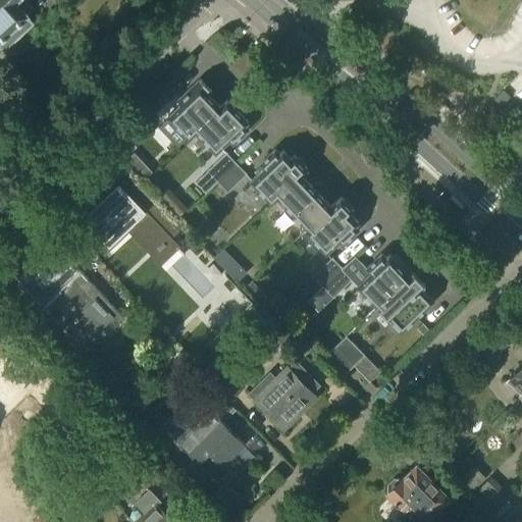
[(0,0),(0,45),(4,50),(33,24),(25,16),(29,14),(28,13),(34,8),(27,0),(0,0)]
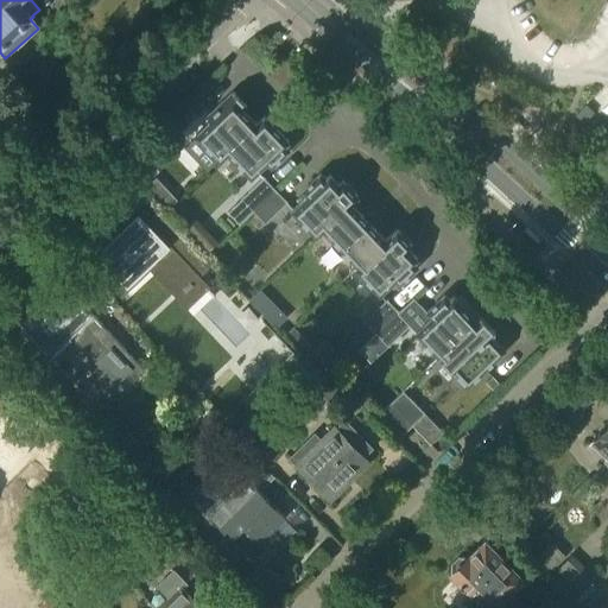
[(255,125),(242,111),(247,107),(233,93),(206,118),(210,122),(195,137),(220,163),(228,154),(251,178),(266,164),(271,169),(289,151),(284,146),(289,143),(264,116),(255,125)]
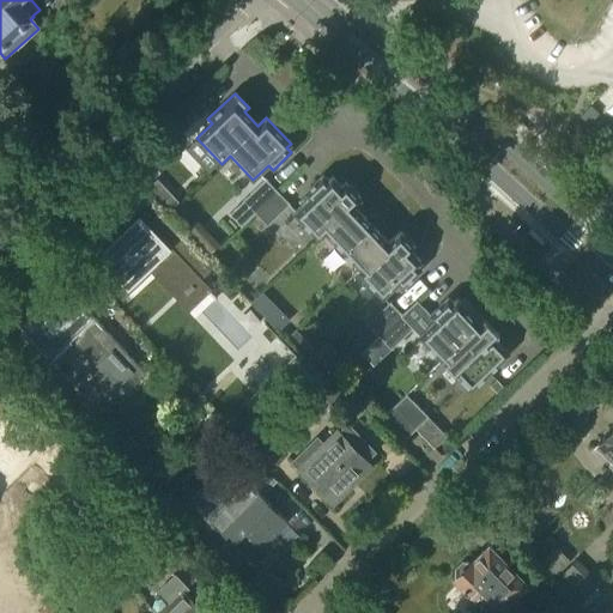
[(327,181),(322,176),(304,194),(309,199),(293,213),(319,240),(325,232),(353,262),(382,236),(353,206),(360,199),(345,183),(341,187),(332,177),(327,181)]
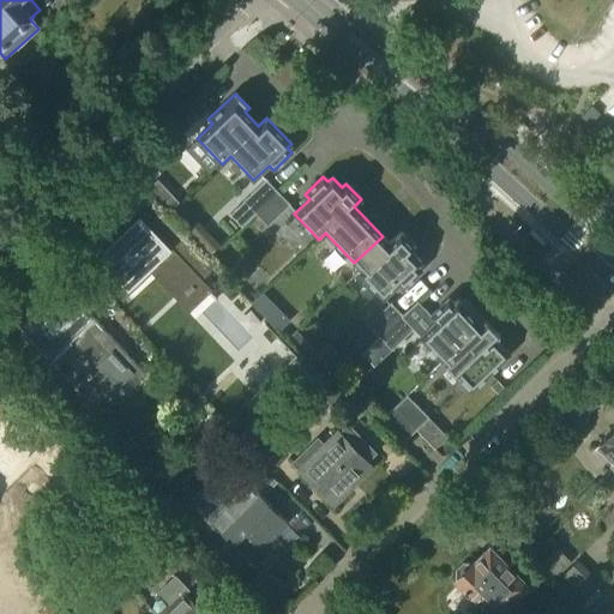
[(166,215),(179,203),(157,180),(145,192),(166,215)]
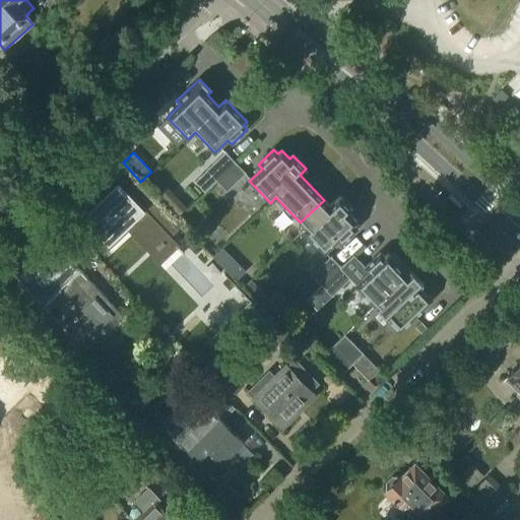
[(225,152),(206,171),(216,182),(236,164),(225,152)]
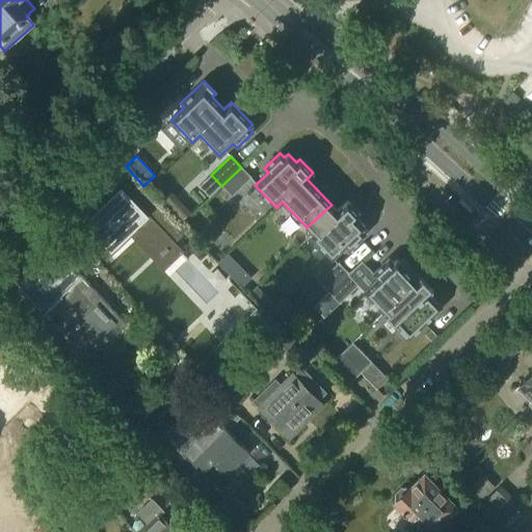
[(232,196),(250,178),(241,167),(221,186),(232,196)]
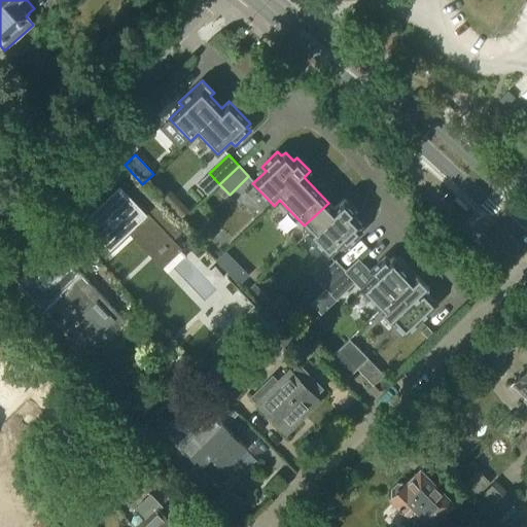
[(88,214),(82,219),(93,231),(89,235),(107,254),(131,232),(155,257),(172,242),(179,235),(152,207),(148,202),(141,209),(119,186),(118,187),(118,188),(91,214),(89,211),(86,212),(88,214)]
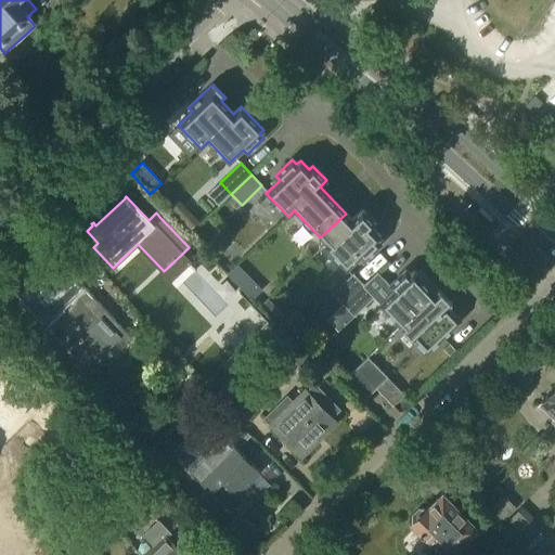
[(180,201),(169,210),(190,232),(201,222),(180,201)]
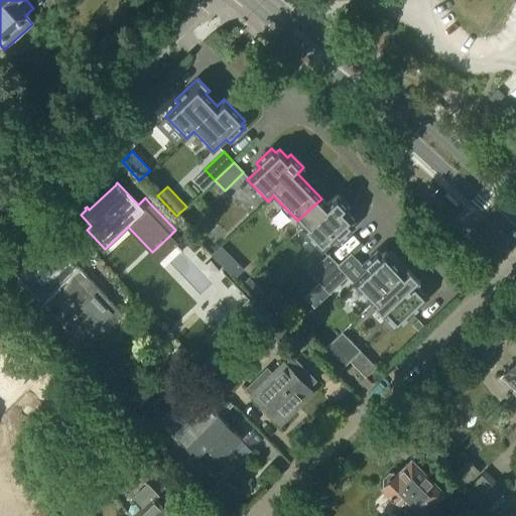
[(350,209),(337,196),(327,205),(321,199),(297,221),(303,227),(301,229),(321,251),(335,239),(339,243),(354,228),(350,224),(354,220),(346,212),(350,209)]
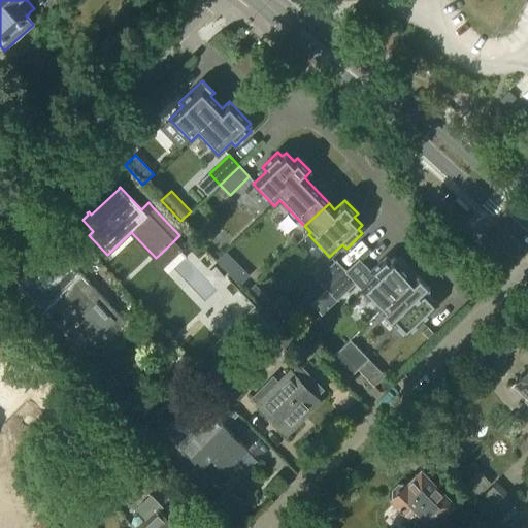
[(183,228),(195,240),(203,232),(191,220),(183,228)]
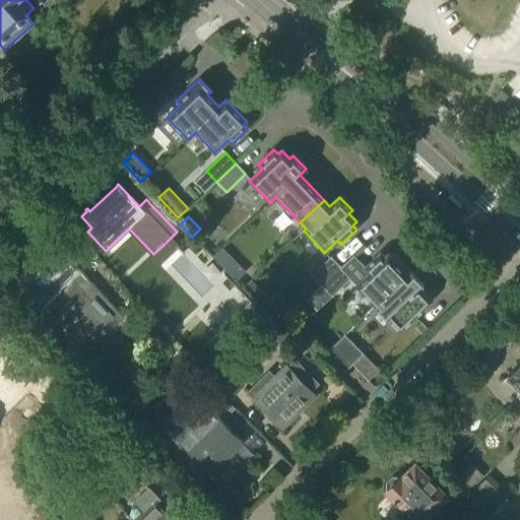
[(124,318),(53,243),(29,265),(31,267),(19,279),(17,277),(16,278),(41,305),(59,286),(81,310),(67,324),(84,342),(108,319),(115,327),(124,318)]
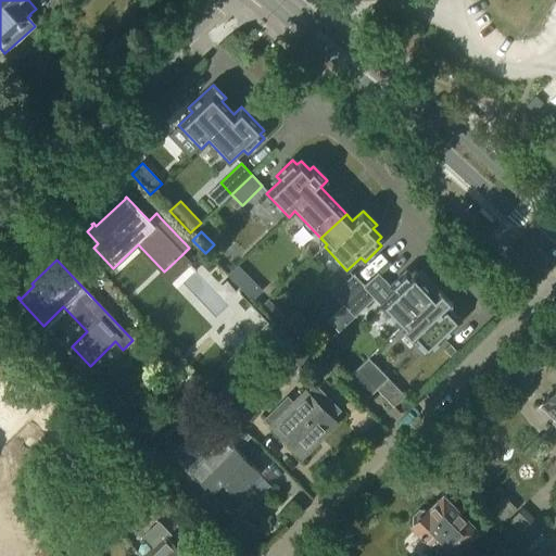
[(237,266),(229,273),(239,283),(247,277),(237,266)]
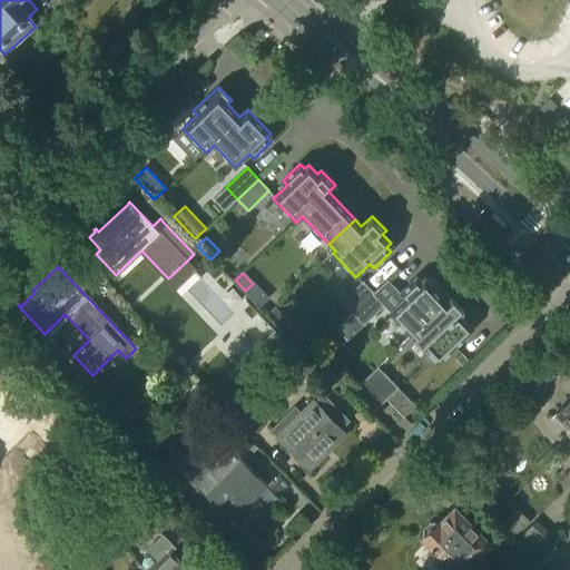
[(424,278),(421,282),(416,277),(400,293),(386,281),(373,293),(384,305),(383,306),(389,312),(438,364),(473,330),(460,315),(464,312),(450,297),(431,278),(428,282),(424,278)]
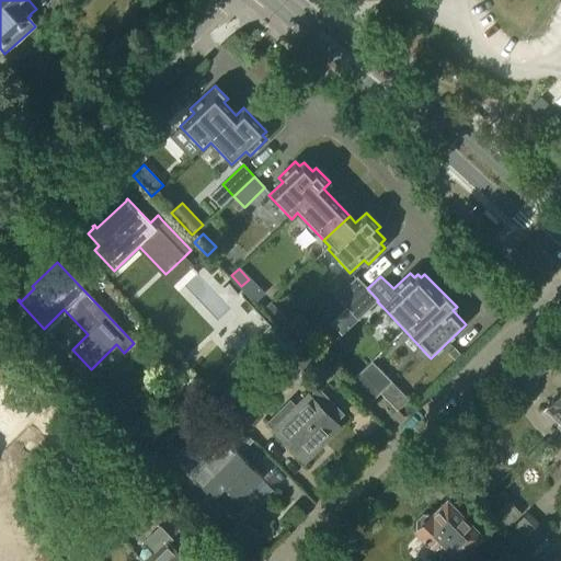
[(357,277),(336,297),(346,309),(367,288),(357,277)]
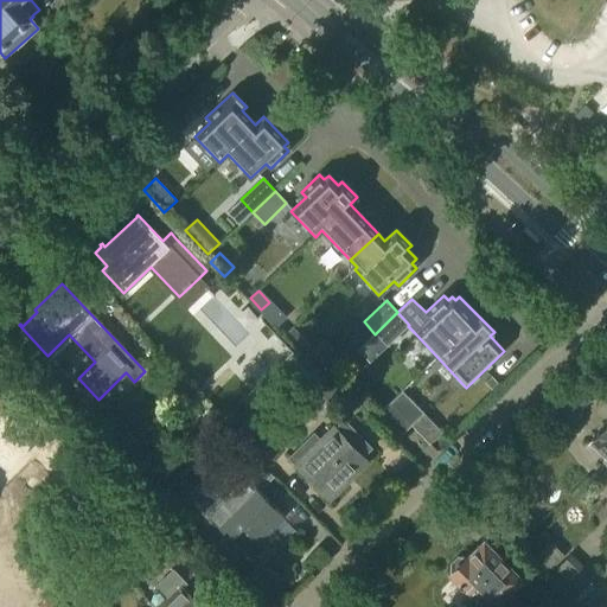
[(397,312),(375,334),(387,346),(408,326),(409,325),(397,312)]
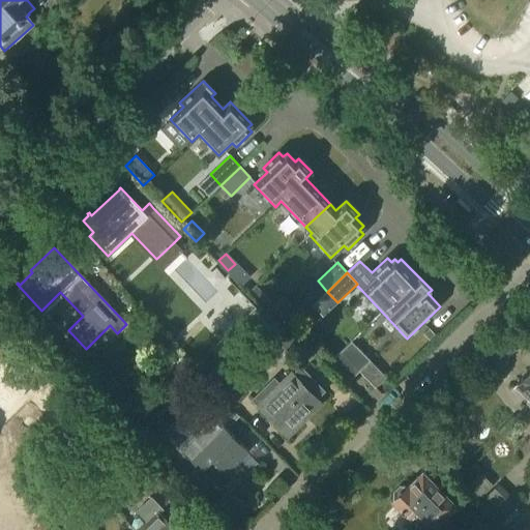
[(320,299),(327,292),(318,281),(310,288),(320,299)]
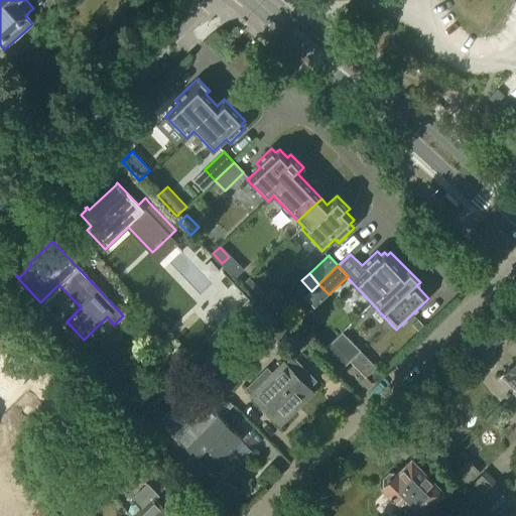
[(249,278),(243,284),(258,299),(264,294),(249,278)]
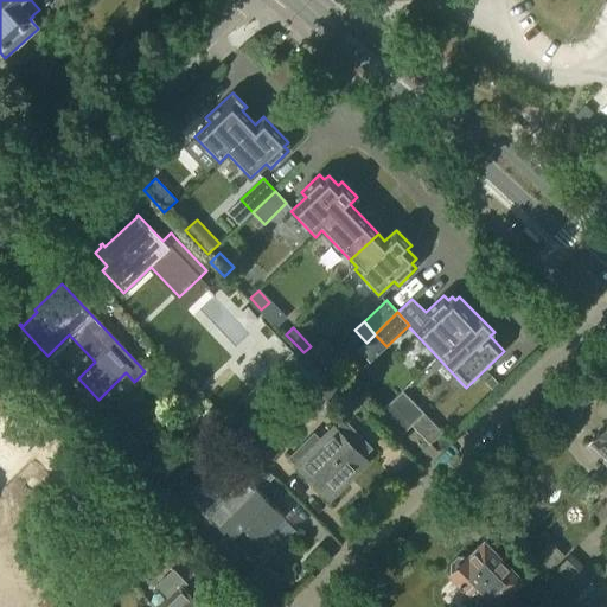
[(491,376),(485,382),(493,390),(499,384),(491,376)]
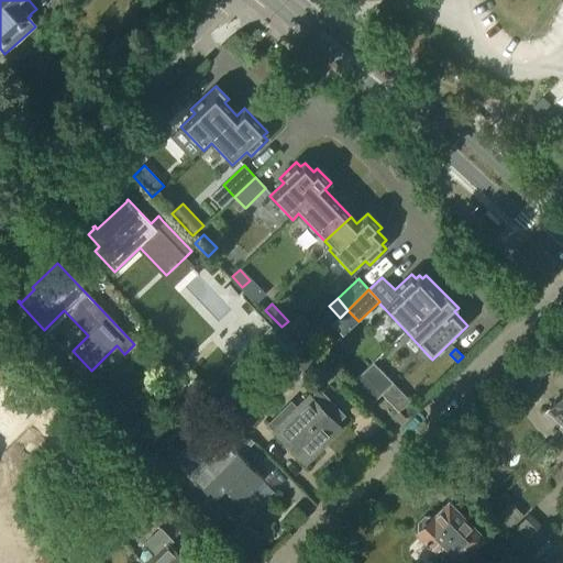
[(311,354),(301,364),(319,383),(329,372),(311,354)]
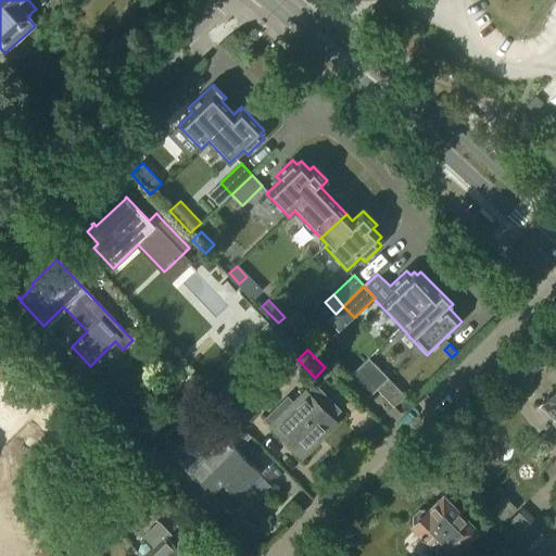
[(377,390),(388,379),(368,358),(357,369),(377,390)]
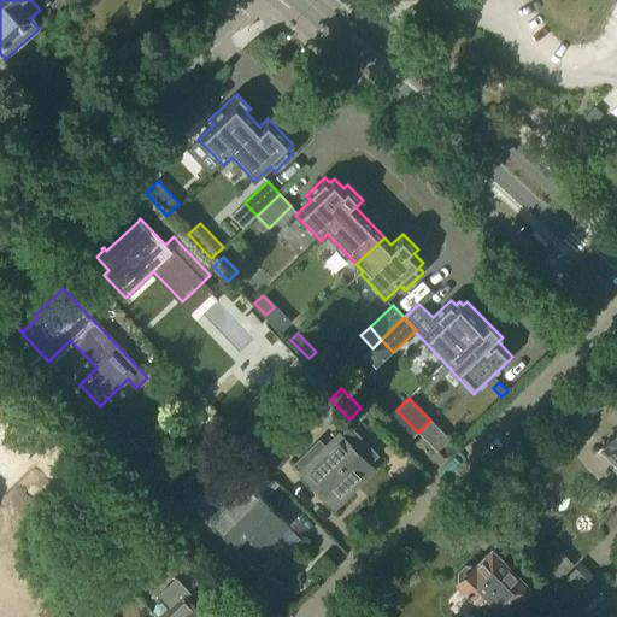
[(263,465),(271,475),(288,459),(280,450),(264,434),(271,427),(254,410),(231,434),(263,465)]
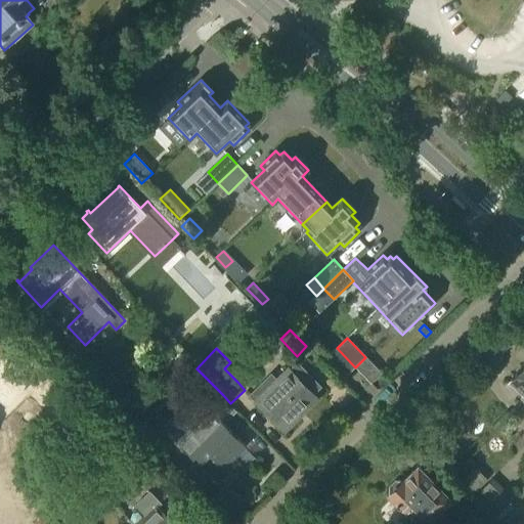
[(337,348),(325,358),(344,378),(355,367),(337,348)]
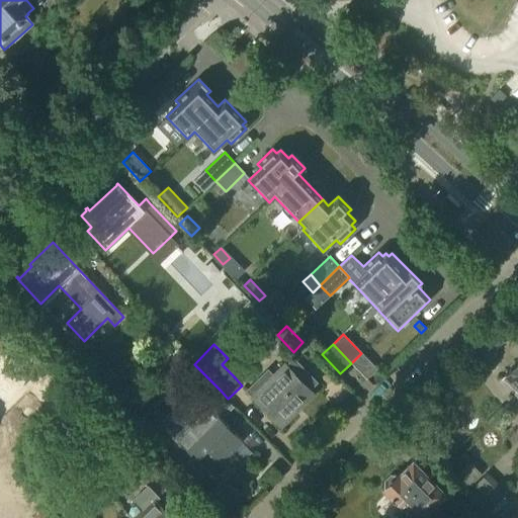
[(0,425),(40,386),(8,353),(2,359),(0,357),(0,425)]
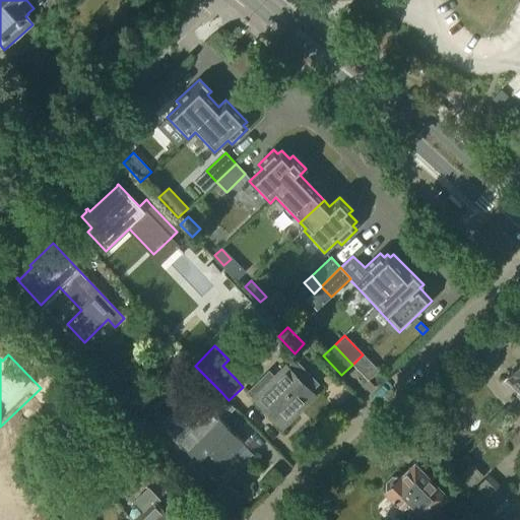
[(268,371),(247,393),(254,400),(255,399),(280,426),(313,394),(311,392),(319,384),(295,360),(276,378),(268,371)]
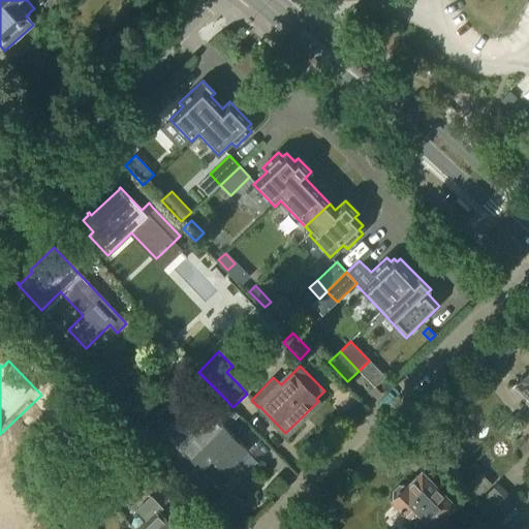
[(528,369),(512,386),(528,402),(528,369)]
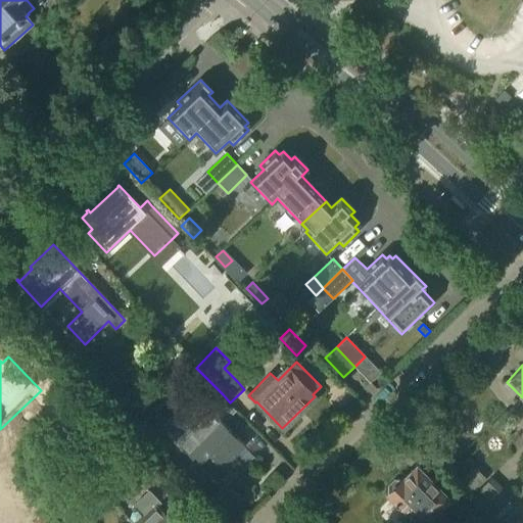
[(163,425),(178,440),(177,441),(223,487),(243,467),(233,457),(245,444),(221,420),(233,408),(208,383),(197,371),(184,384),(192,391),(194,394),(163,425)]
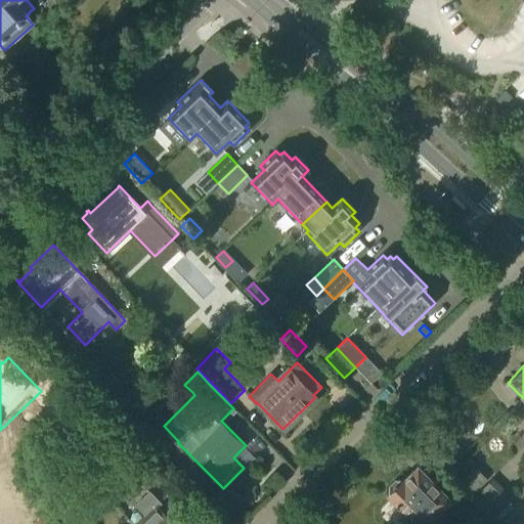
[(145,490),(156,480),(135,460),(125,470),(145,490)]
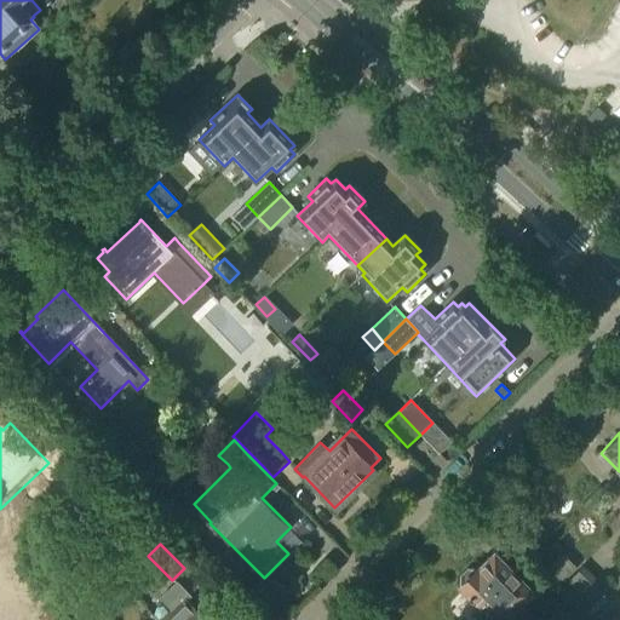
[(515,572),(494,551),(477,568),(468,568),(460,575),(460,585),(480,604),(471,613),(477,619),(501,619),(528,593),(547,613),(540,619),(566,619),(572,615),(522,564),(515,572)]
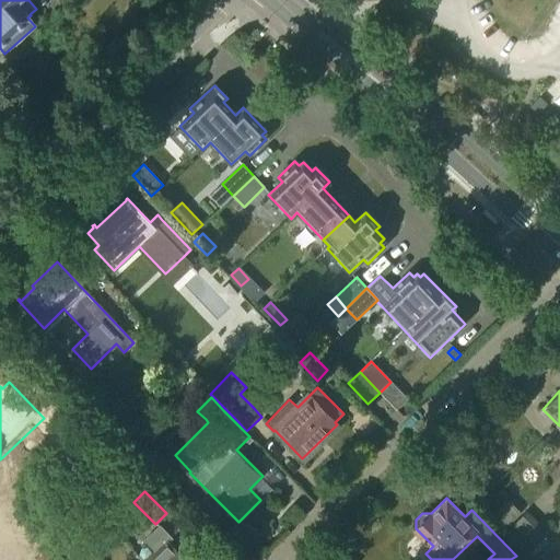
[(526,551),(547,531),(526,511),(505,531),(526,551)]
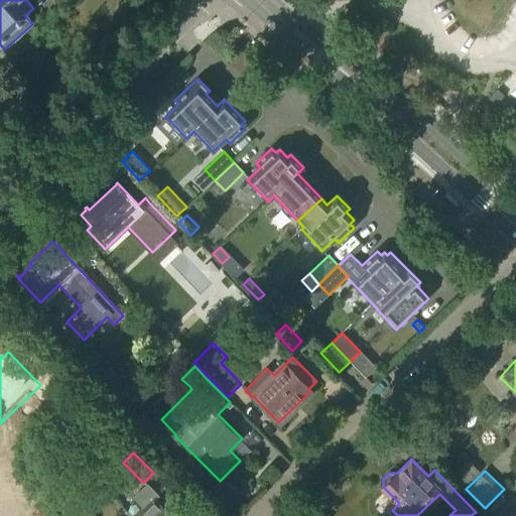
[(170,515),(155,500),(159,497),(147,485),(134,498),(145,509),(137,515),(170,515)]
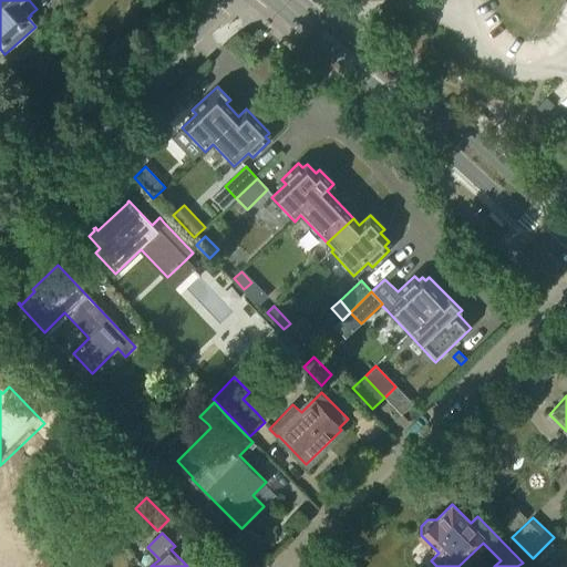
[(75,566),(95,566),(80,550),(70,560),(75,566)]
